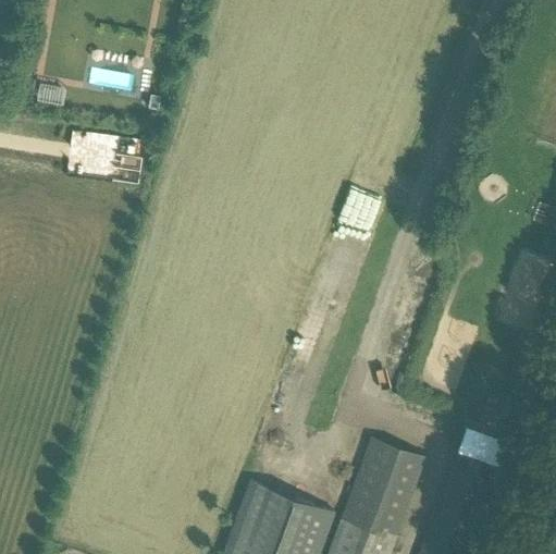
[(159,111),(161,98),(155,97),(151,96),(149,109),(151,109),(159,111)]
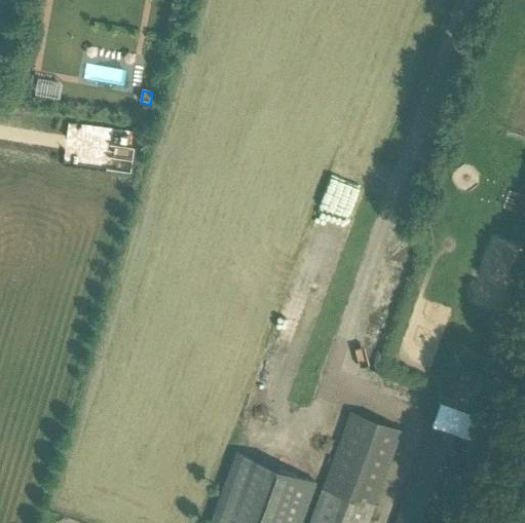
[(350,414),(309,522),(368,522),(402,433),(350,414)]
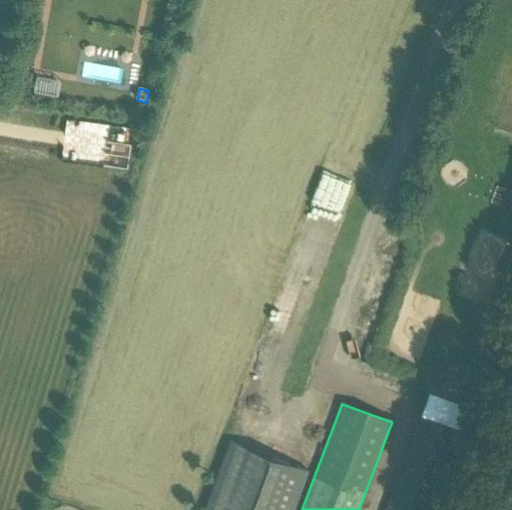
[(415,430),(384,509),(433,509),(457,445),(415,430)]
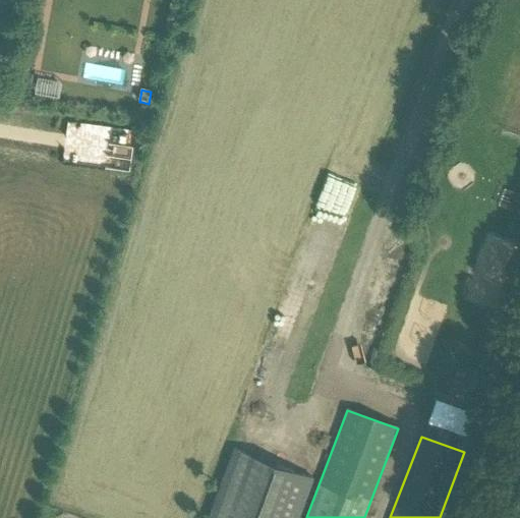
[(234,451),(209,517),(298,517),(312,480),(234,451)]
